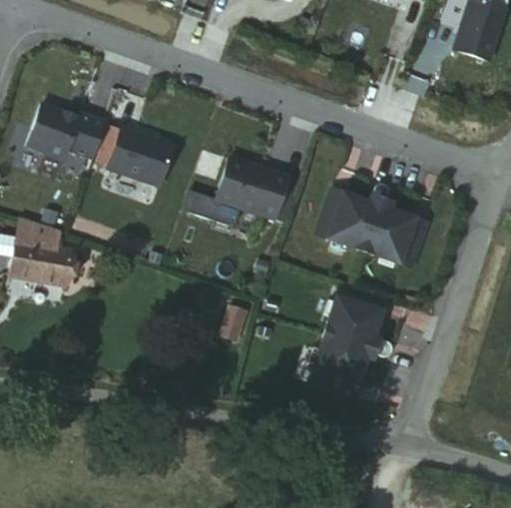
[(504,13),(469,0),(451,51),(486,63),(504,13)]
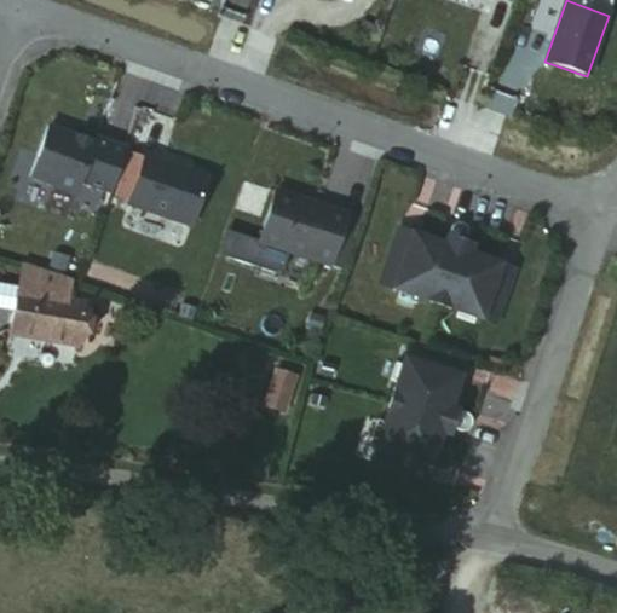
[(82,178),(113,189),(128,146),(96,136),(93,143),(73,136),(74,133),(50,125),(33,173),(78,190),(82,178)]
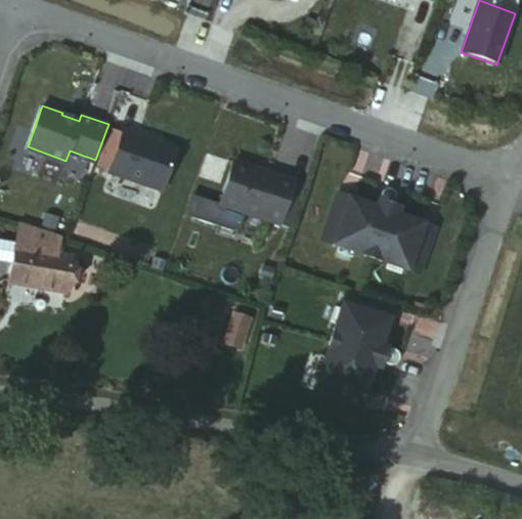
[(177,146),(124,128),(111,167),(164,185),(177,146)]
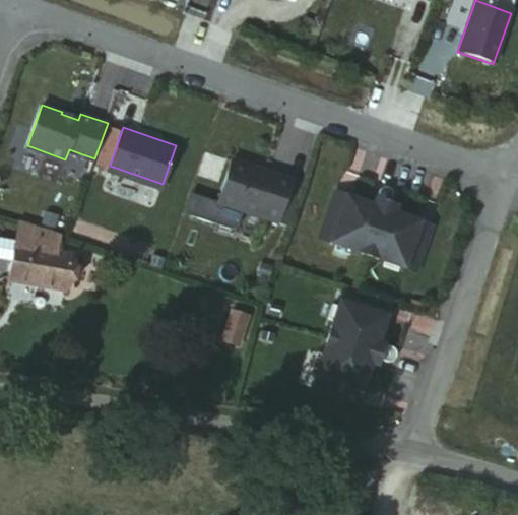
[(281,213),(294,175),(261,163),(260,166),(251,163),(252,159),(234,153),(220,193),(281,213)]
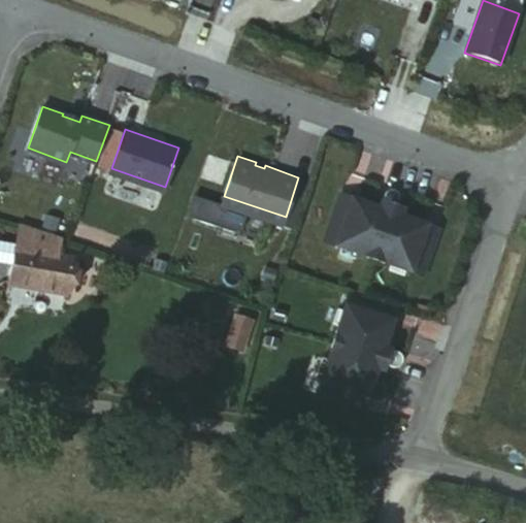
[(286,217),(296,221),(308,181),(298,177),(286,217)]
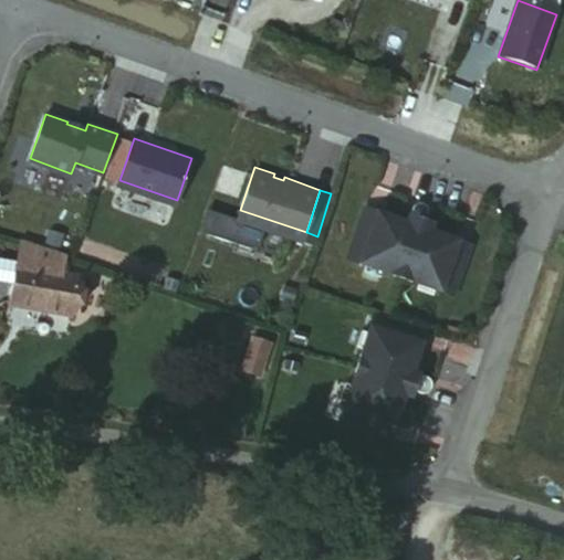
[(364,207),(346,257),(359,262),(376,211),(364,207)]
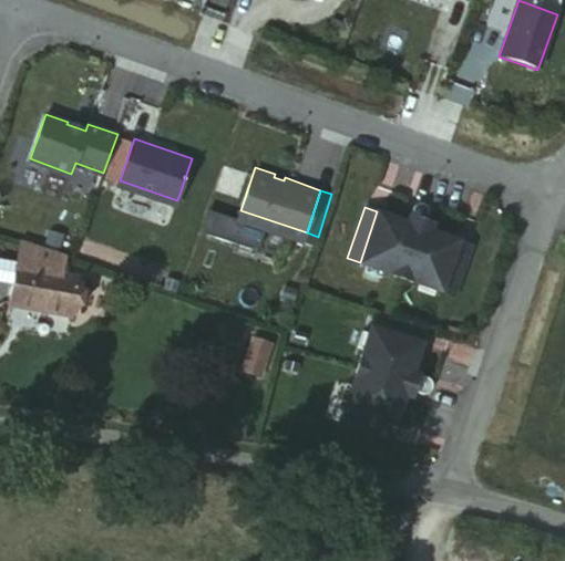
[(459,239),(377,211),(360,262),(441,290),(459,239)]
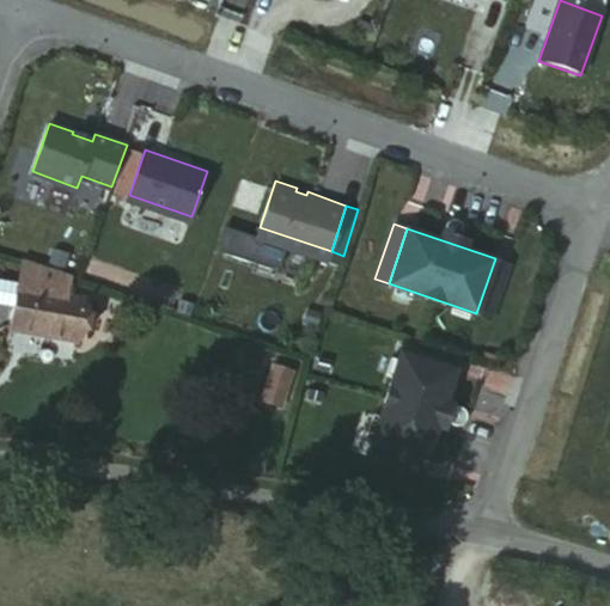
[(79,271),(30,257),(24,276),(75,292),(79,271)]
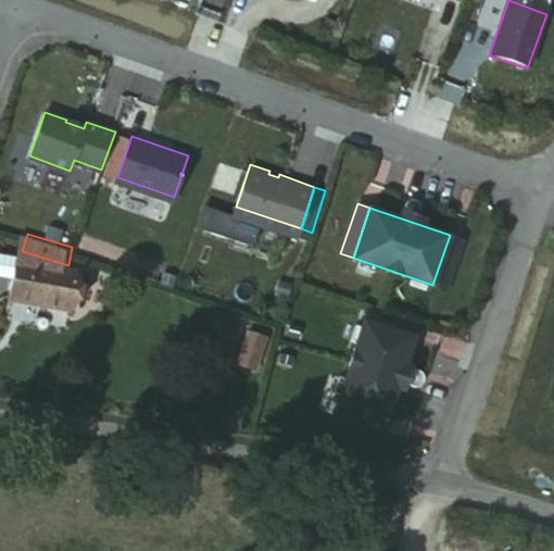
[(463,239),(450,235),(432,285),(445,289),(463,239)]
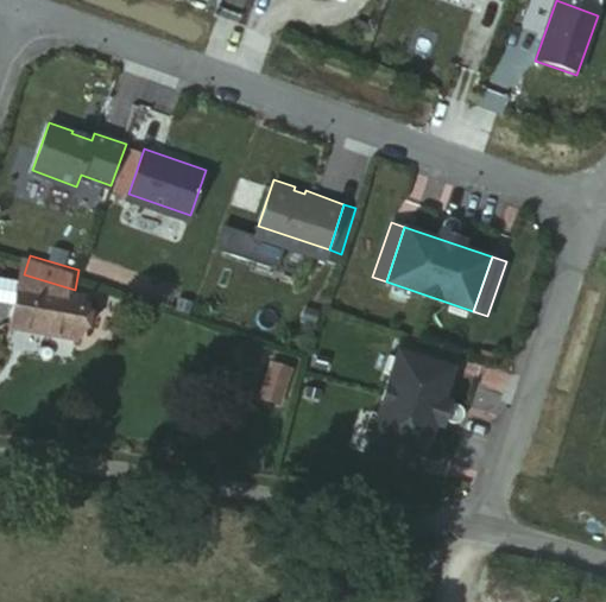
[(0,299),(16,304),(21,283),(0,274),(0,299)]
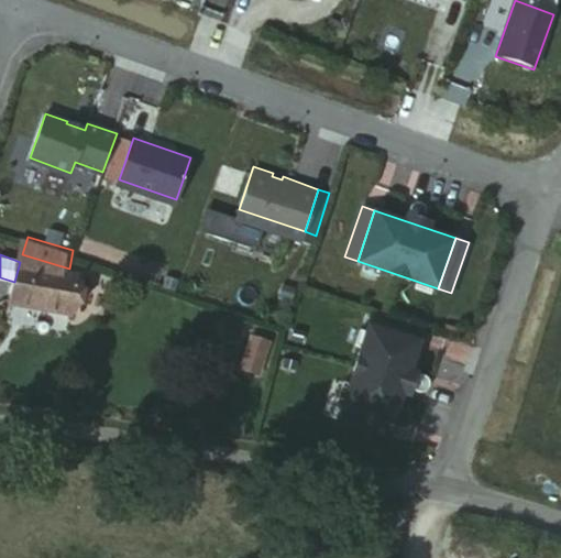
[(83,272),(69,269),(22,254),(20,262),(14,282),(11,294),(73,313),(83,272)]
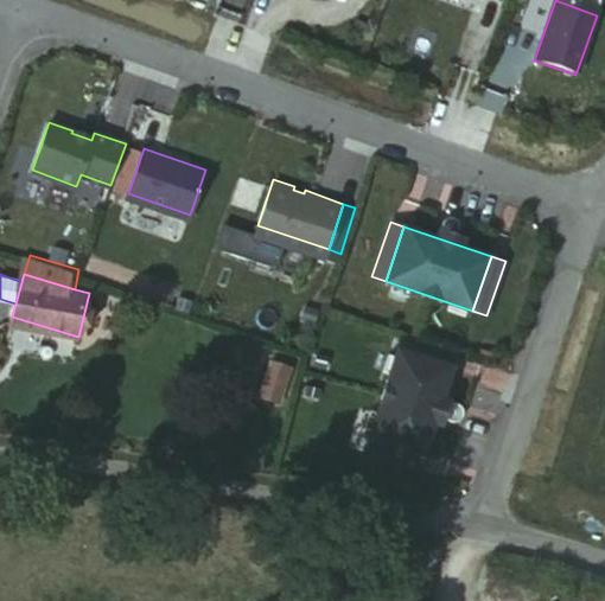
[(401,334),(396,350),(451,366),(456,352),(401,334)]
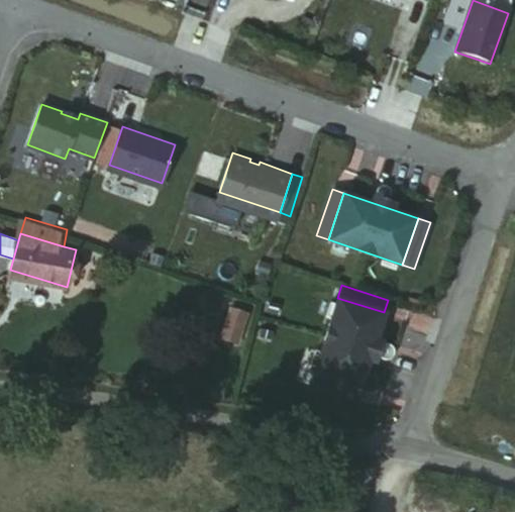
[(361,387),(384,312),(337,298),(314,372),(361,387)]
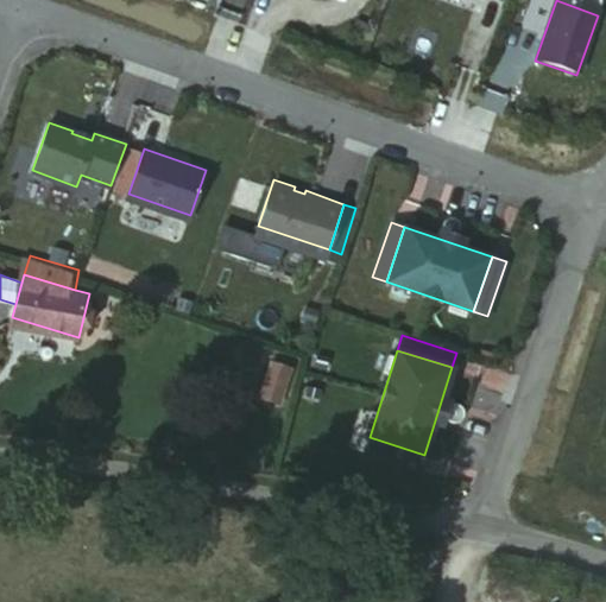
[(270,363),(263,388),(284,395),(291,369),(270,363)]
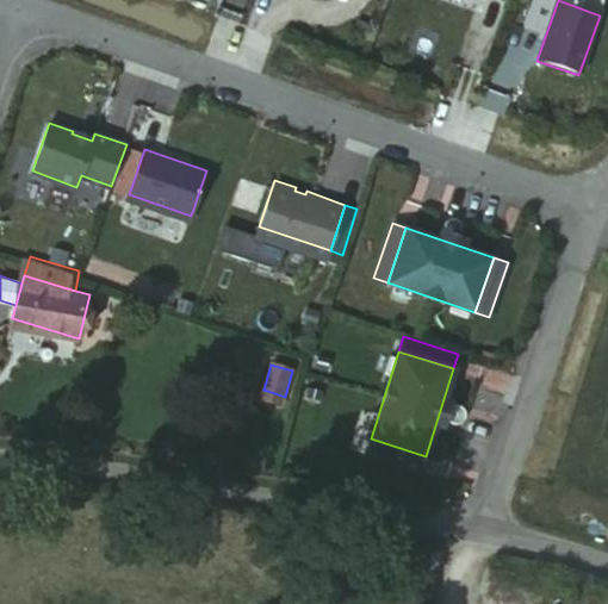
[(285,397),(264,390),(260,402),(281,408),(285,397)]
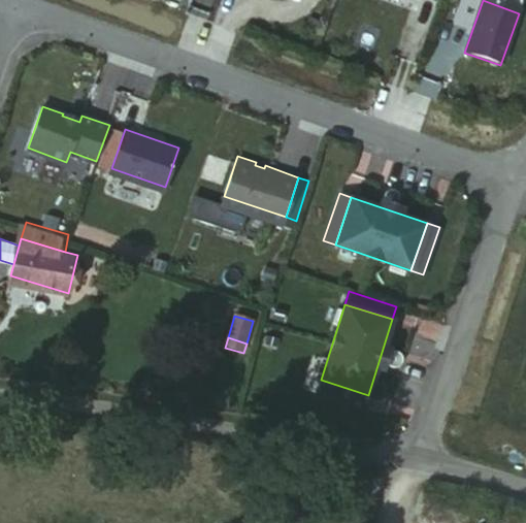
[(368,395),(321,380),(317,392),(364,407),(368,395)]
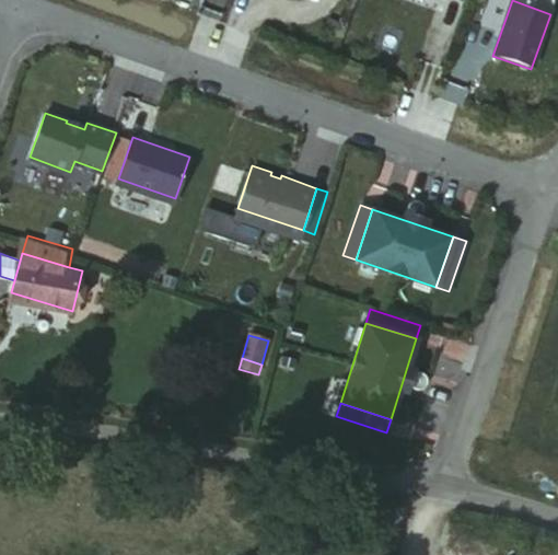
[(557,407),(551,423),(547,436),(557,438),(557,451),(557,407)]
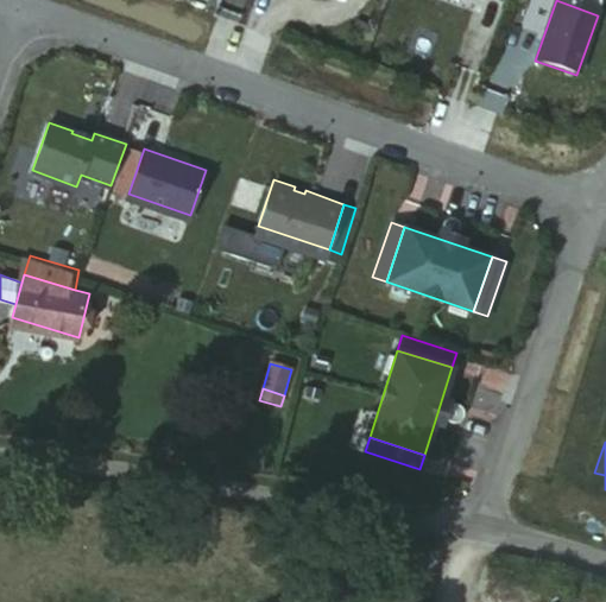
[(605,475),(594,473),(589,485),(605,489),(605,475)]
